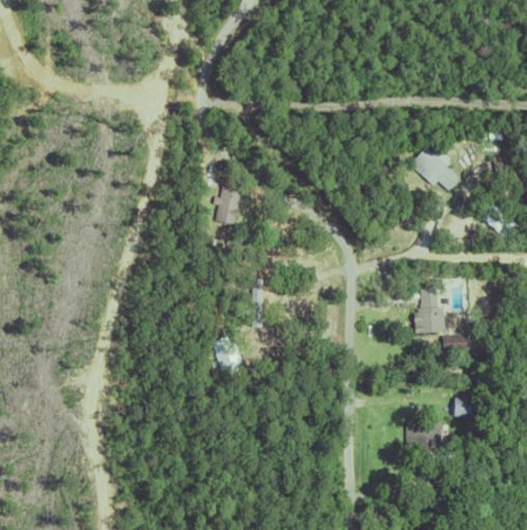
[(451,165),(433,187),(420,174),(424,169),(415,160),(426,147),(437,157),(442,151),(451,160),(448,163),(451,165)]
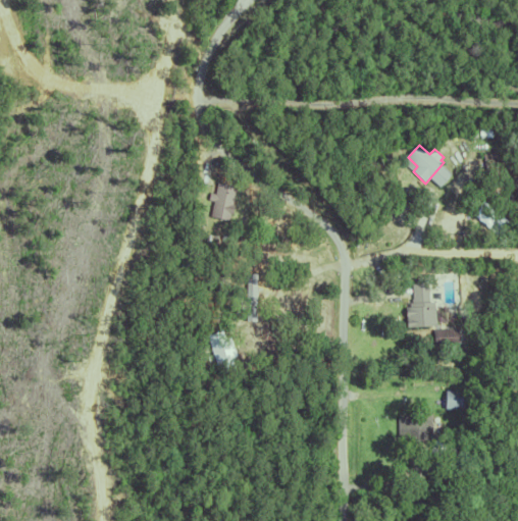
[(483,154),(499,150),(505,177),(489,181),(483,154)]
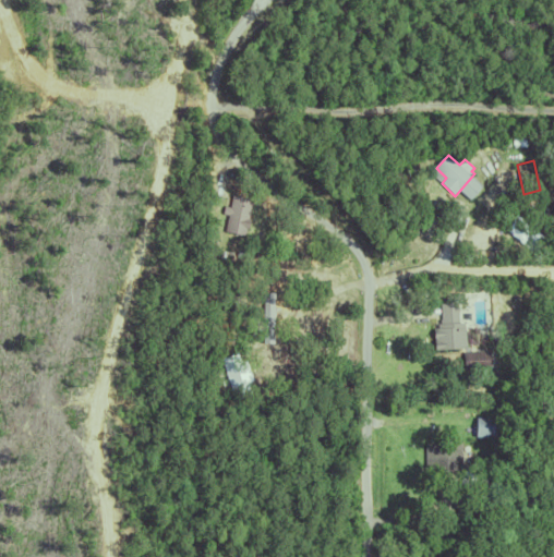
[(251,227),(250,232),(248,231),(245,238),(226,232),(230,216),(224,215),(226,206),(230,207),(233,196),(254,202),(249,226),(251,227)]
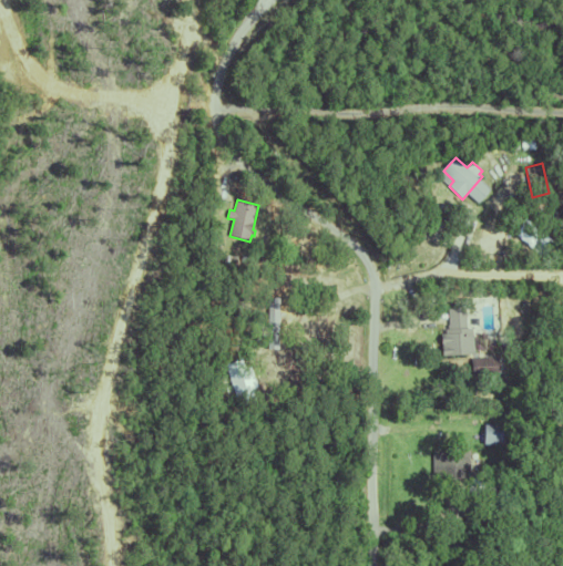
[(442,335),(446,335),(446,330),(450,330),(449,310),(468,309),(469,329),(474,329),(476,357),(443,358),(442,335)]
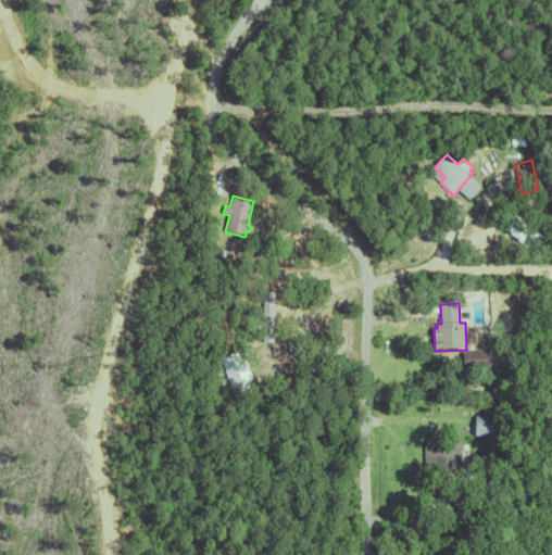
[(463,351),(489,349),(490,369),(464,370),(463,351)]
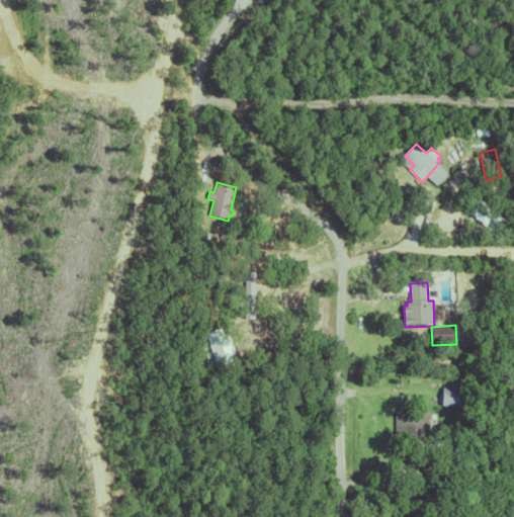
[(207,336),(223,331),(234,366),(218,371),(207,336)]
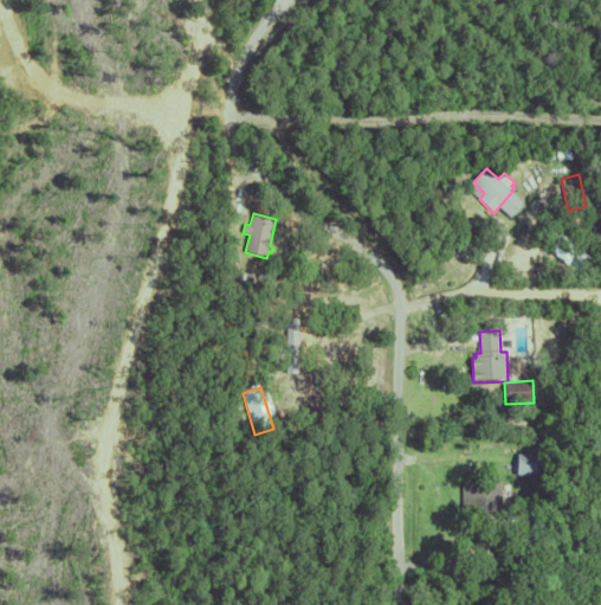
[(517,476),(518,455),(542,456),(541,477),(517,476)]
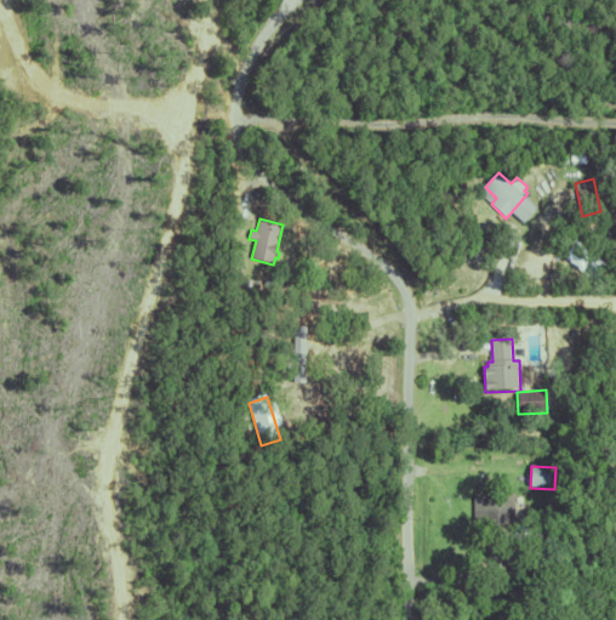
[(475,524),(475,496),(515,496),(515,524),(475,524)]
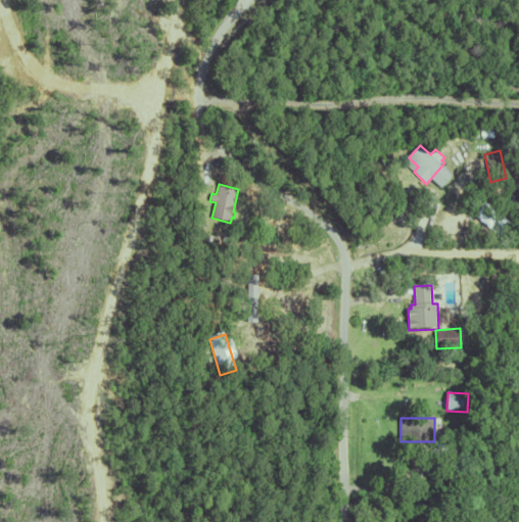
[(432,453),(438,441),(449,447),(443,458),(432,453)]
